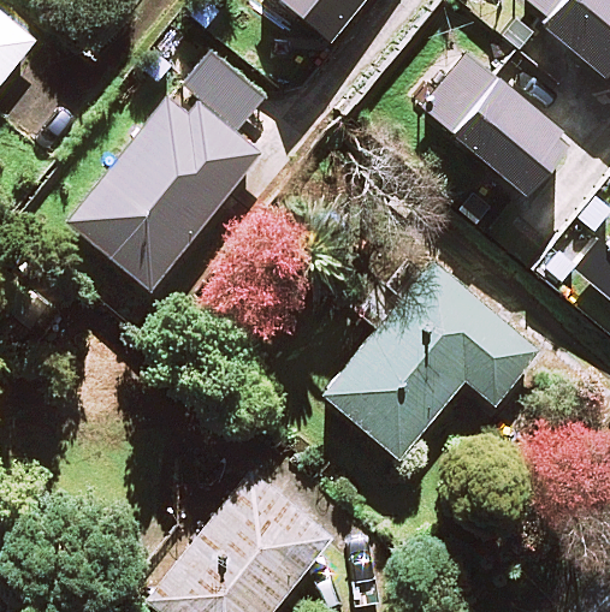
[(374,0),(261,0),(329,55),(374,0)]
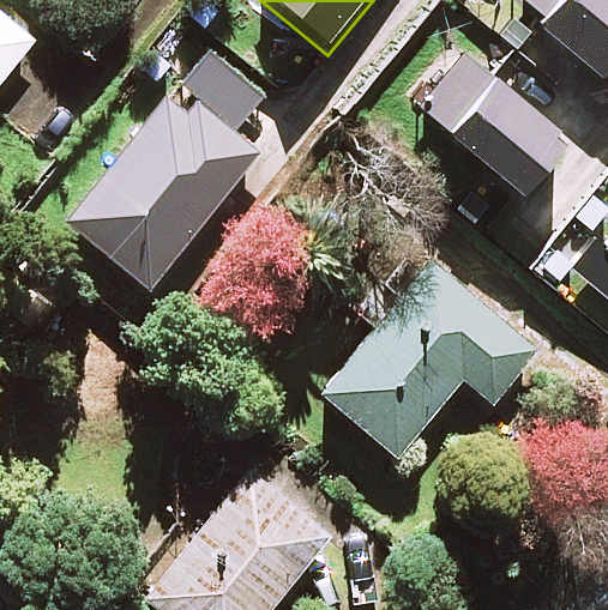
[(607,0),(518,0),(607,80),(607,0)]
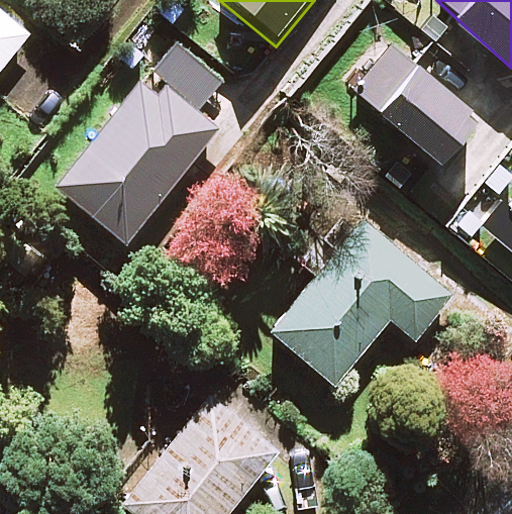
[(0,73),(5,67),(17,77),(29,63),(17,53),(31,35),(0,9),(0,73)]
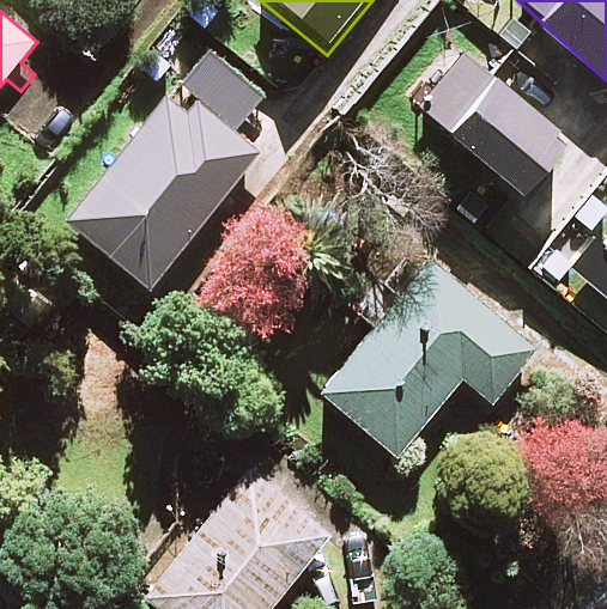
[(266,97),(210,52),(70,220),(151,287),(262,154),(237,133),(266,97)]
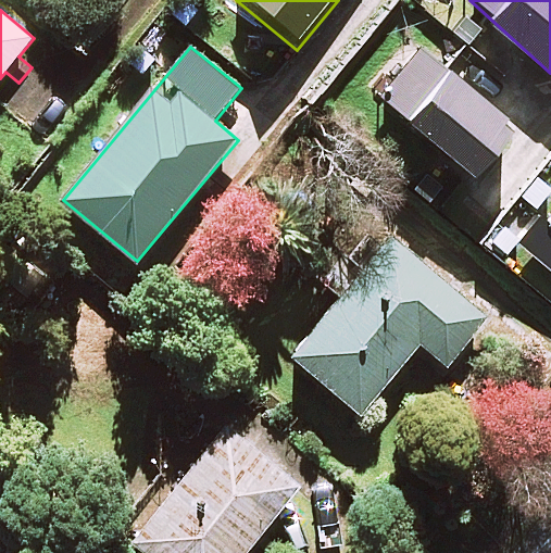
[(514,126),(423,47),(379,96),(471,175),(514,126)]
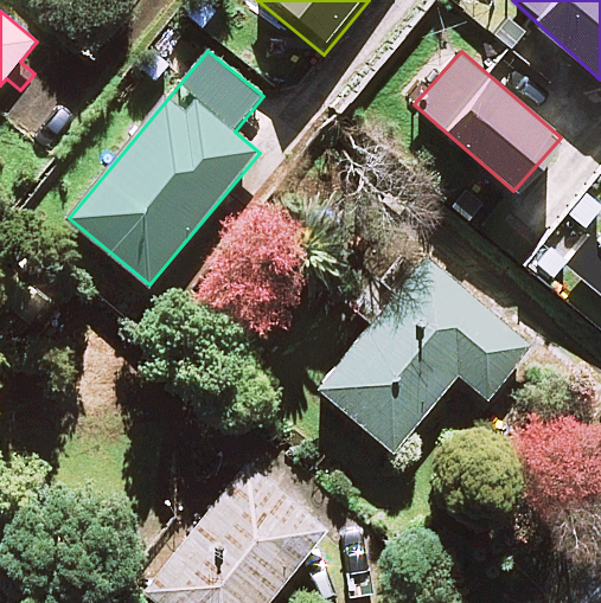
[(534,348),(430,256),(315,385),(391,453),(454,383),(481,408),(534,348)]
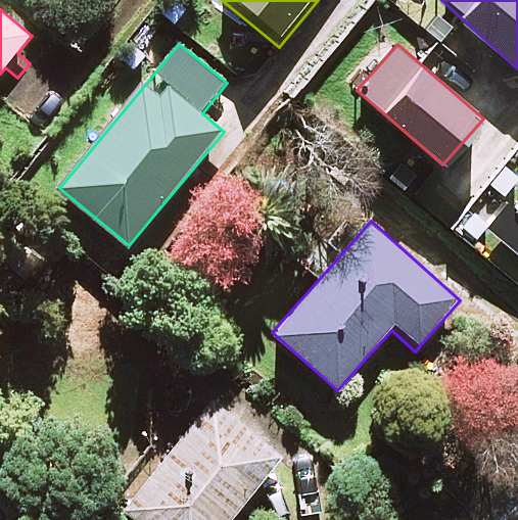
[(231,519),(282,458),(209,398),(121,507),(136,519),(231,519)]
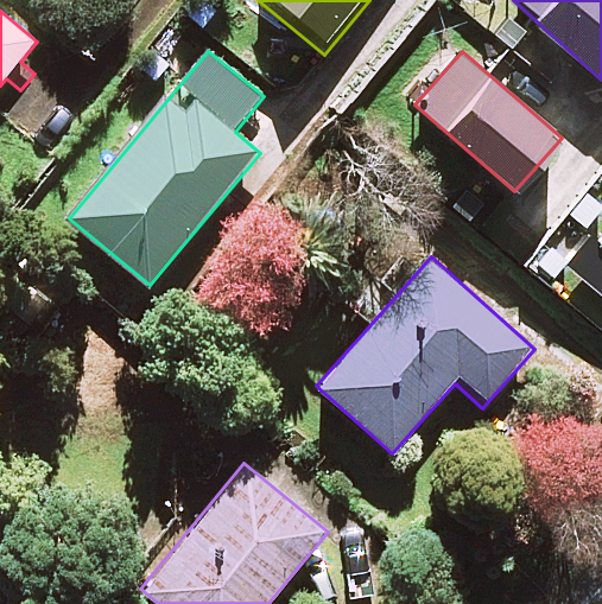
All buildings are outlined.
